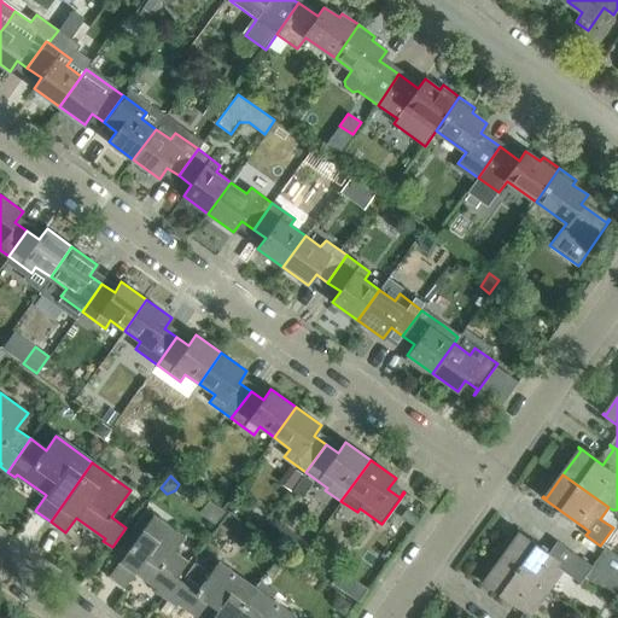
[(407,508),(401,517),(413,525),(419,517),(407,508)]
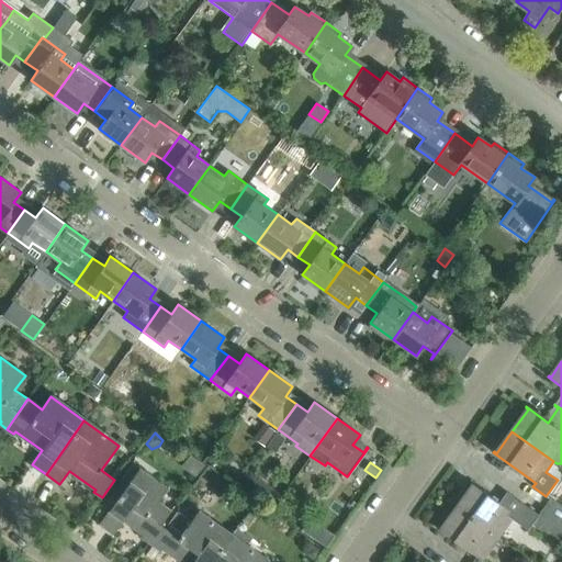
[(171,509),(157,499),(165,489),(132,463),(122,478),(128,482),(99,524),(114,534),(124,520),(143,534),(142,536),(149,541),(160,526),(171,509)]
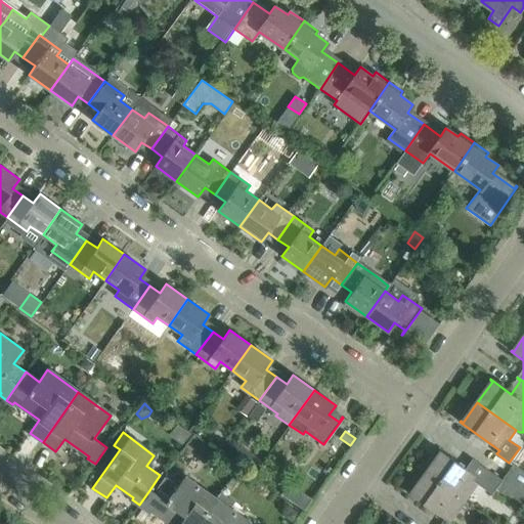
[(466,469),(439,450),(439,451),(441,453),(427,474),(464,499),(475,483),(490,494),(496,486),(501,479),(472,459),(472,460),(466,469)]
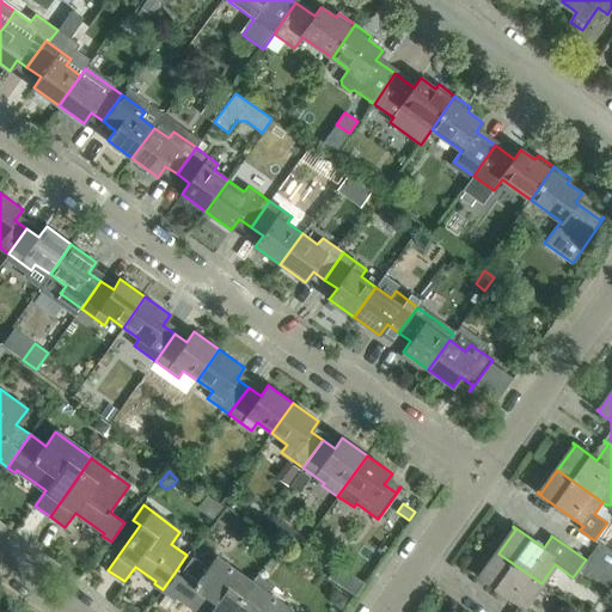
[(611,551),(598,542),(588,555),(611,570),(611,551)]
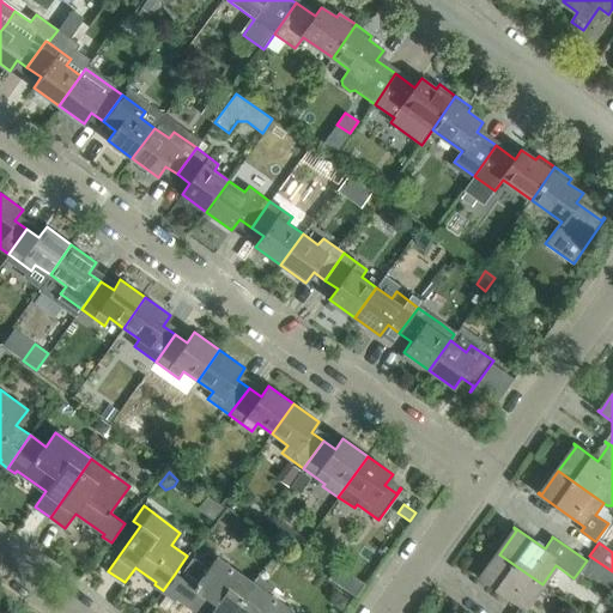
[(542,584),(499,554),(481,578),(479,576),(478,577),(525,611),(542,584)]
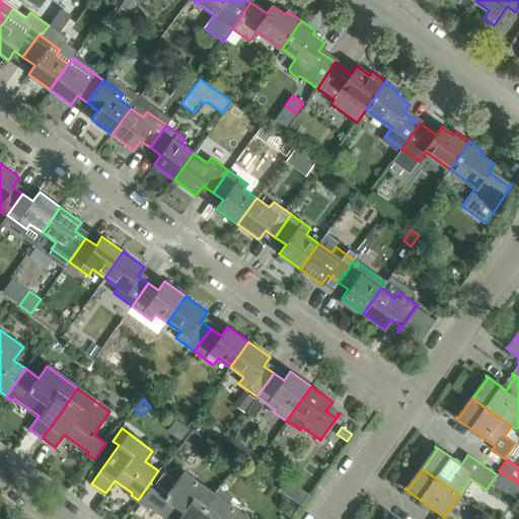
[(518,493),(518,484),(499,470),(497,474),(492,482),(515,499),(516,498),(518,493)]
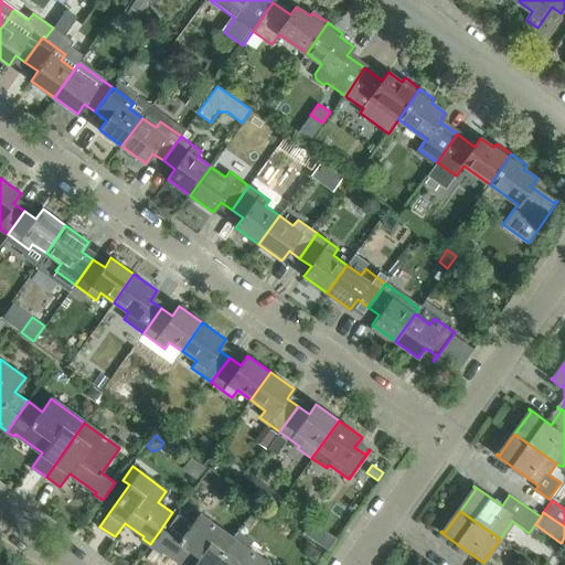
[(213,564),(233,537),(198,513),(191,523),(177,514),(166,531),(153,547),(161,553),(163,551),(183,564),(213,564)]
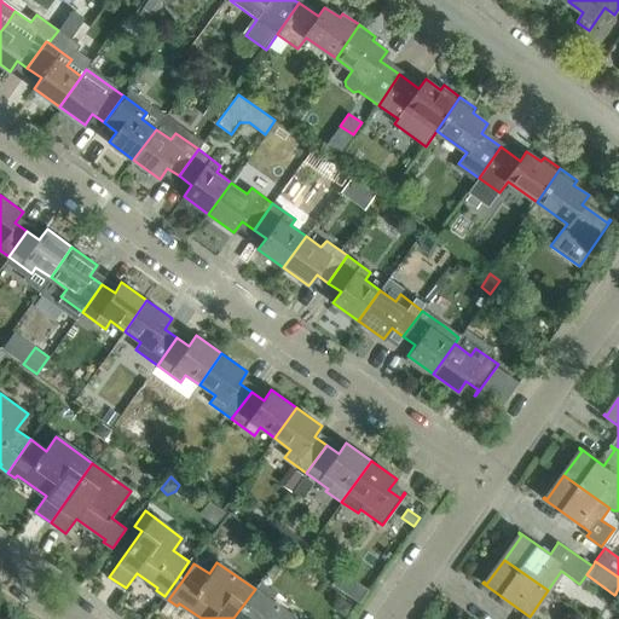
[(291,618),(294,615),(271,600),(277,593),(261,580),(255,589),(233,618),(291,618)]
